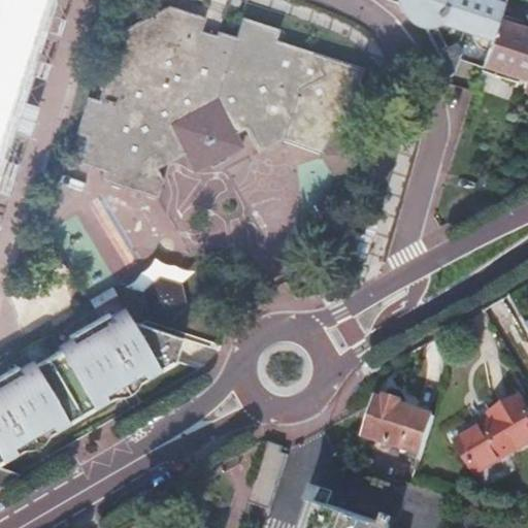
[(0,0),(0,137),(43,0),(0,0)]
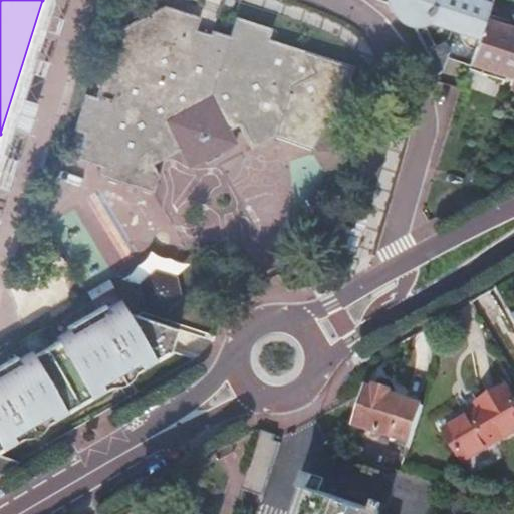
[(513,26),(486,18),(491,0),(395,0),(395,1),(397,5),(399,9),(402,13),(405,16),(409,19),(413,21),(414,21),(416,25),(433,56),(431,57),(430,58),(429,59),(428,61),(428,63),(428,64),(428,66),(434,80),(441,58),(439,54),(443,52),(446,42),(447,39),(448,36),(451,38),(476,46),(473,56),(498,64),(497,69),(513,74),(513,80),(513,82),(513,81),(513,26)]
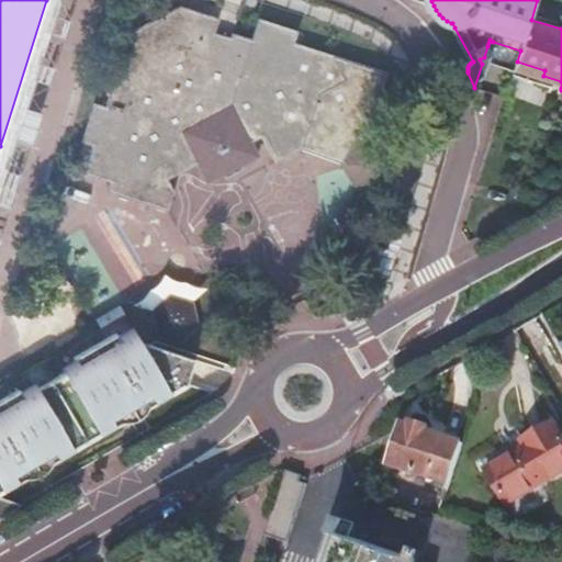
[(299,31),(273,23),(259,19),(253,40),(233,33),(232,37),(229,46),(213,41),(215,33),(220,19),(182,7),(130,33),(105,108),(93,104),(82,142),(93,145),(85,173),(113,182),(110,191),(169,210),(175,188),(170,178),(164,165),(192,150),(199,164),(208,182),(227,172),(259,156),(253,143),(246,131),(256,125),(262,137),(276,164),(302,149),(343,165),(344,166),(355,186),(378,186),(390,164),(378,143),(394,104),(384,87),(389,74),(373,68),(295,43),(299,31)]
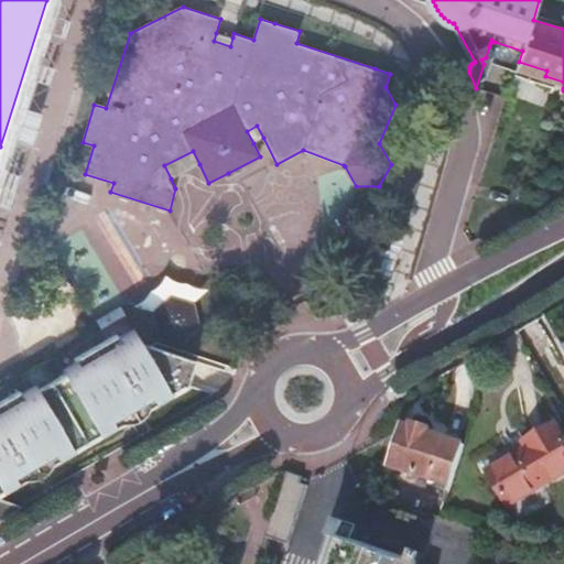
[(230,46),(232,38),(216,33),(214,41),(230,46)]
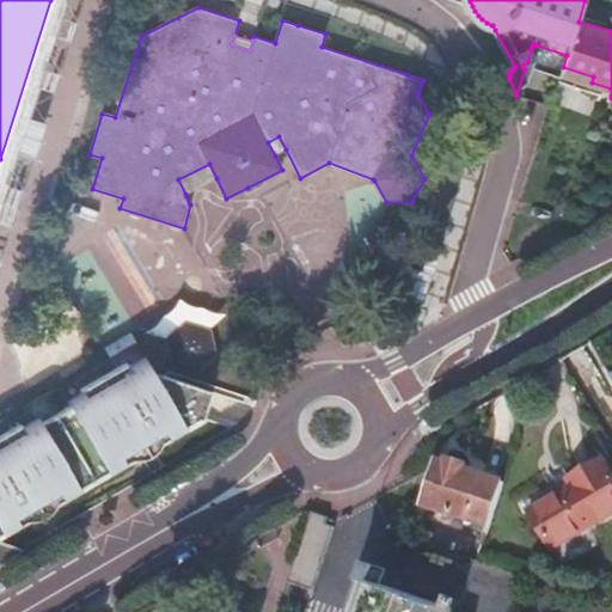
[(268,142),(275,155),(286,150),(279,136),(268,142)]
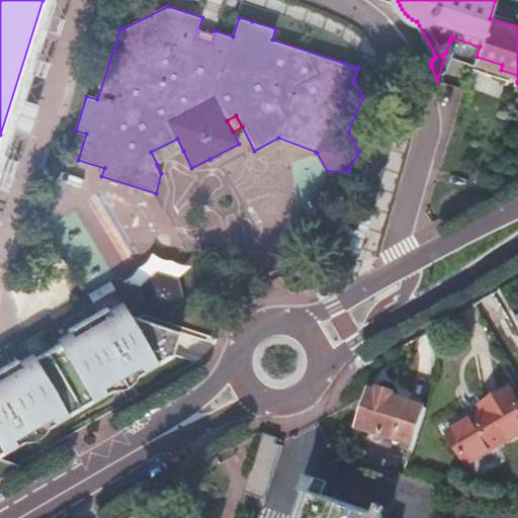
[(157,164),(183,151),(177,139),(151,152),(157,164)]
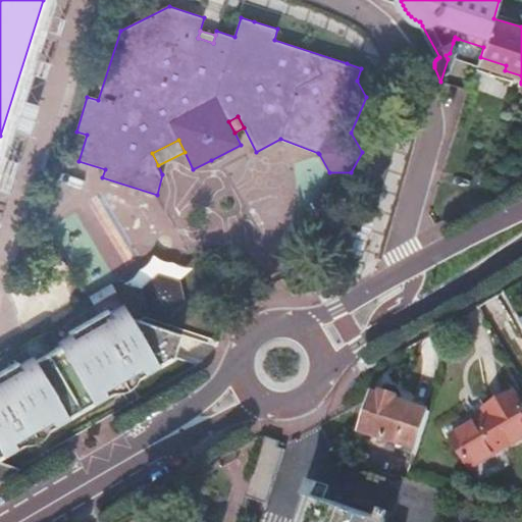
[(162,316),(173,280),(159,276),(143,292),(146,312),(162,316)]
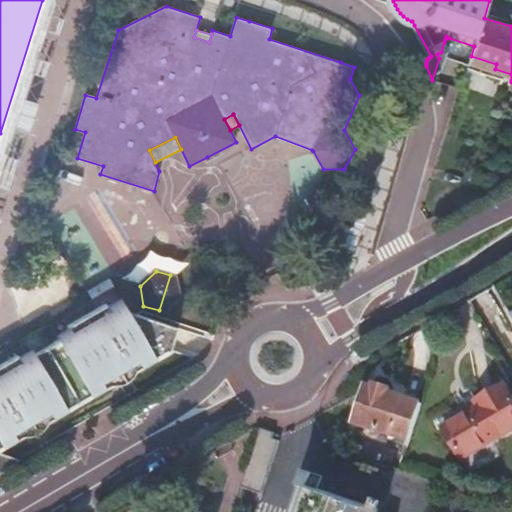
[(176,277),(170,275),(159,310),(165,312),(180,298),(176,277)]
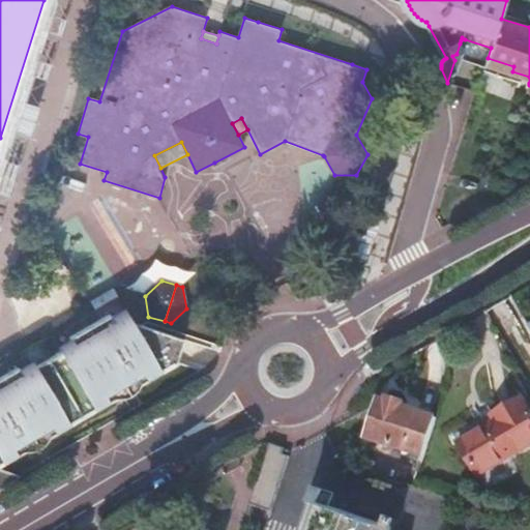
[(131,323),(126,313),(112,321),(109,315),(68,337),(72,344),(21,374),(17,367),(0,377),(0,454),(11,448),(16,454),(24,450),(48,436),(55,432),(52,424),(70,414),(72,417),(85,410),(83,407),(102,395),(107,402),(114,398),(139,383),(147,379),(143,372),(150,367),(162,332),(143,326),(142,327),(140,326),(136,328),(131,323)]
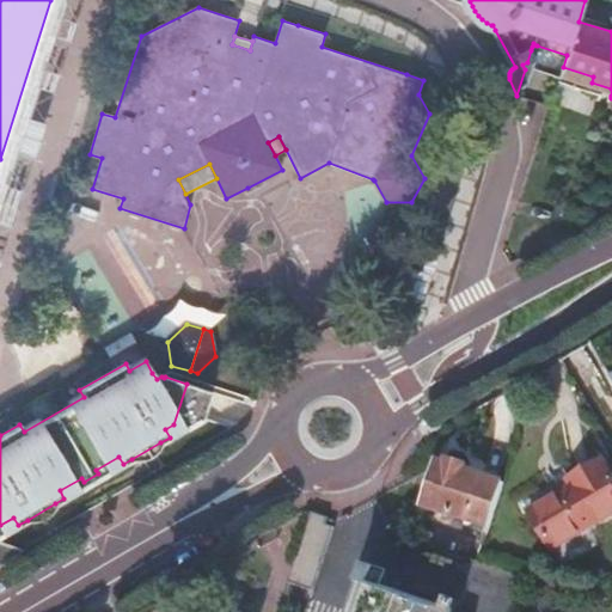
[(199,387),(187,384),(173,424),(189,415),(201,418),(210,392),(199,387)]
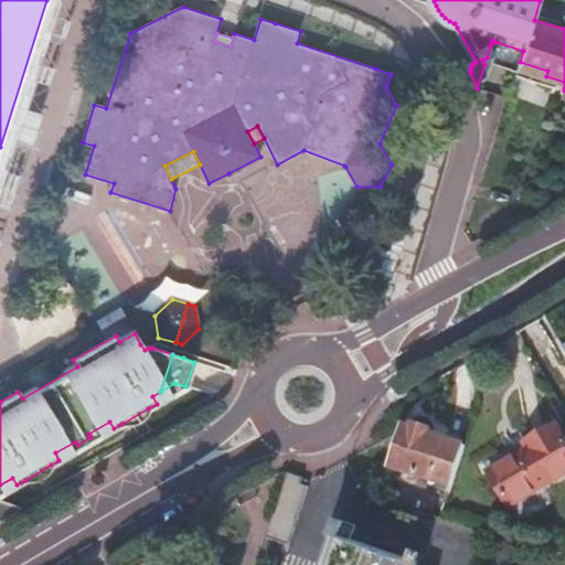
[(174,383),(160,392),(157,404),(185,386),(174,383)]
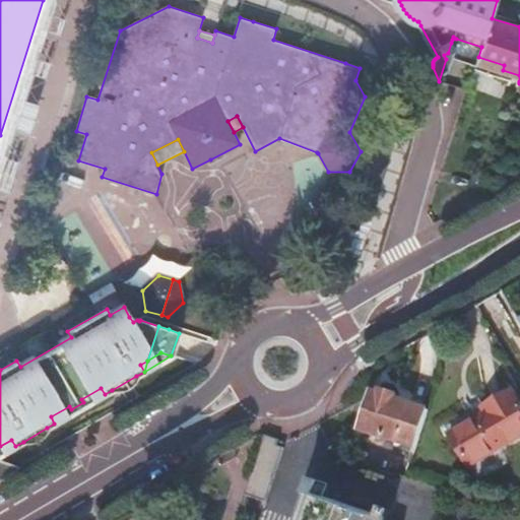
[(370,393),(358,432),(396,443),(397,441),(408,405),(396,401),(398,397),(378,391),(377,395),(370,393)]
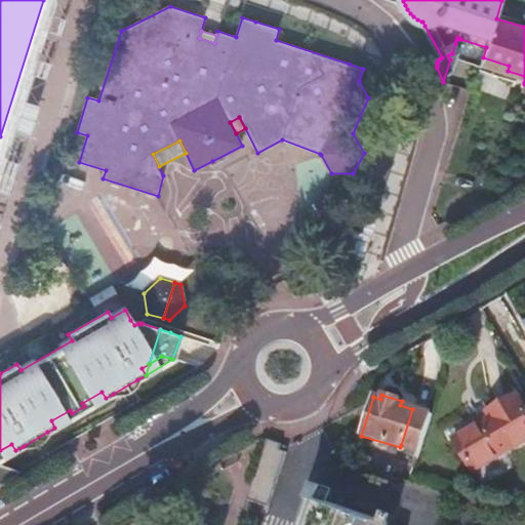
[(489,417),(452,440),(472,472),(524,440),(524,411),(516,396),(486,413),(489,417)]
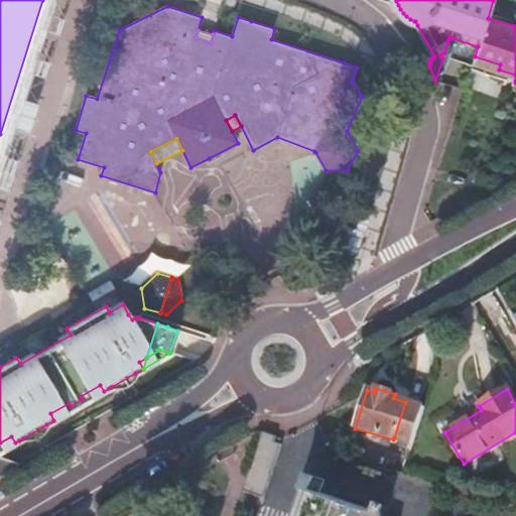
[(394,437),(413,443),(424,408),(405,402),(394,437)]
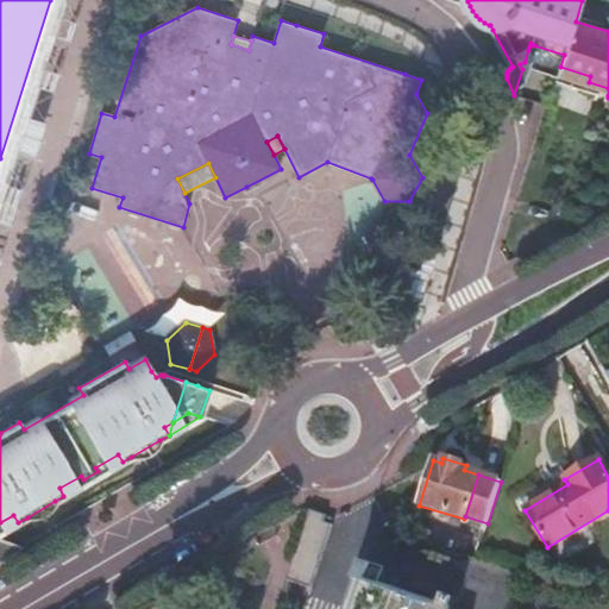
[(333,521),(311,515),(305,531),(327,538),(333,521)]
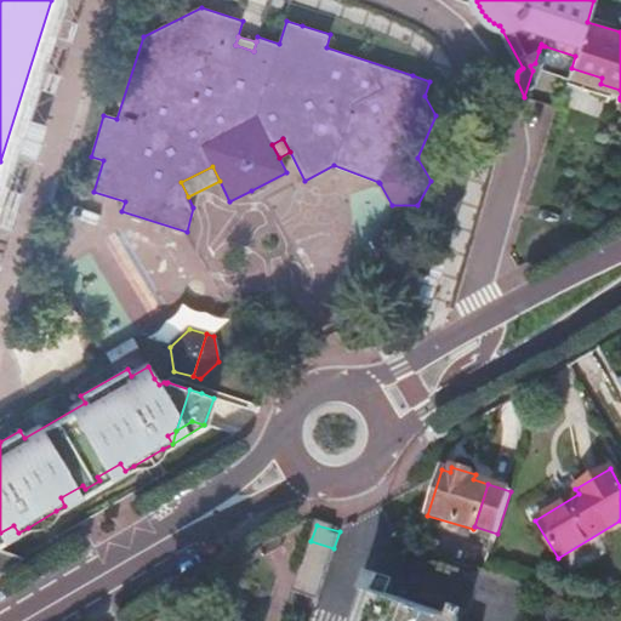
[(0,573),(26,558),(0,548),(0,573)]
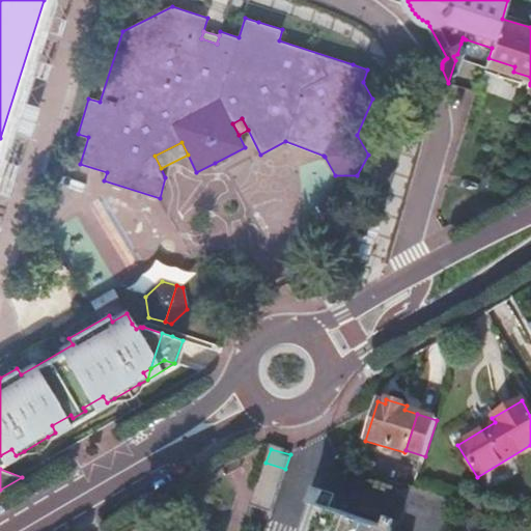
[(398,530),(399,527),(390,524),(388,530),(313,504),(304,530),(398,530)]
